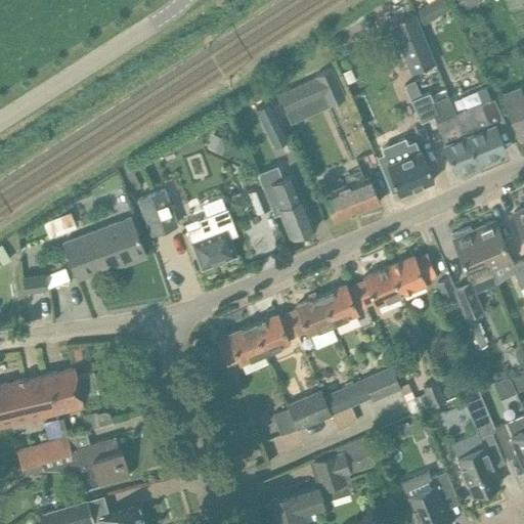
[(429,0),(413,8),(422,24),(449,8),(444,0),(429,0)]
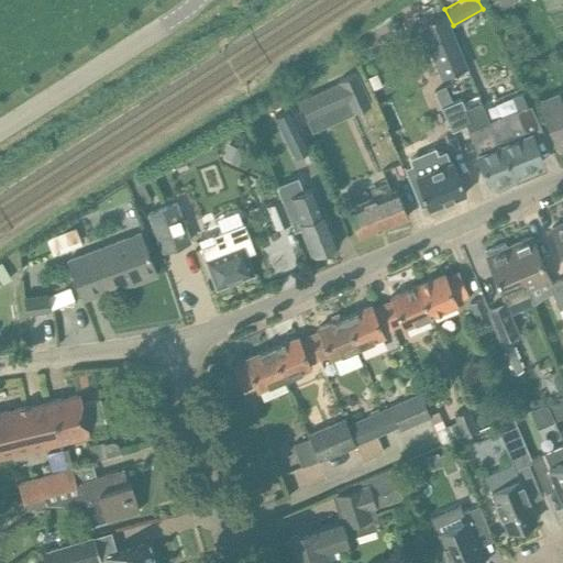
[(486,0),(494,12),(512,0),(486,0)]
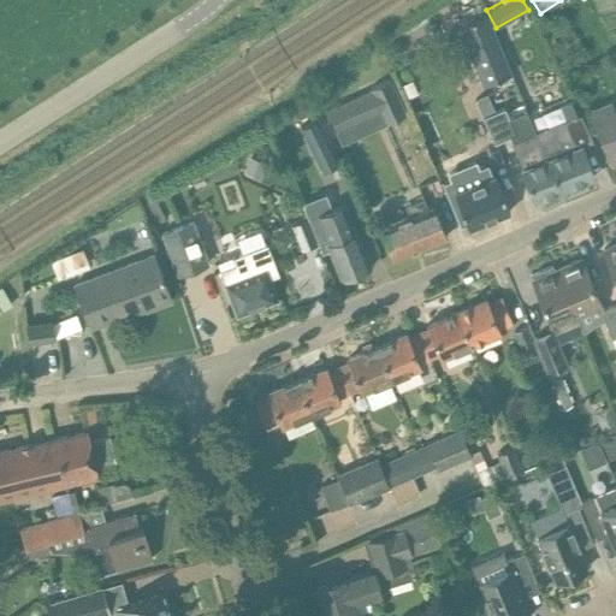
[(460,25),(484,84),(511,73),(487,15),(460,25)]
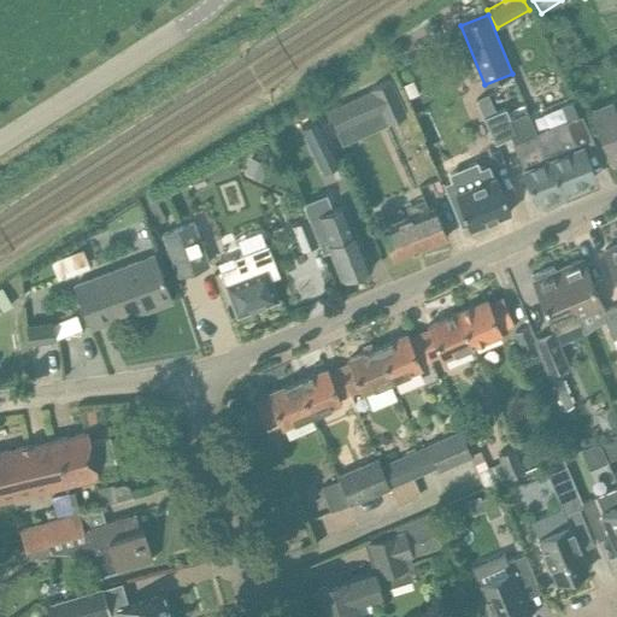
[(327,110),(336,129),(381,110),(387,123),(407,113),(391,78),(369,88),(370,90),(327,110)]
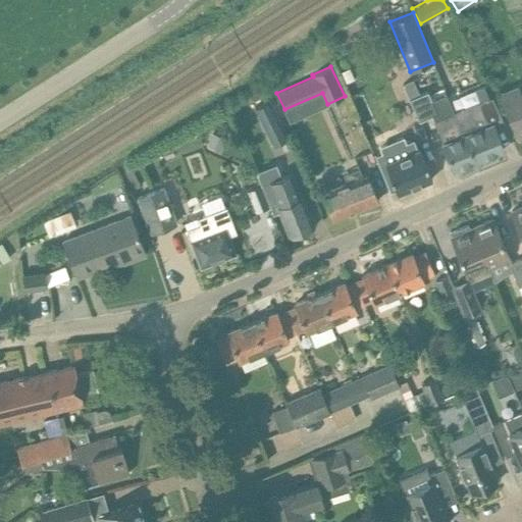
[(479,102),(454,112),(474,161),(503,149),(492,123),(502,119),(487,84),(474,89),(479,102)]
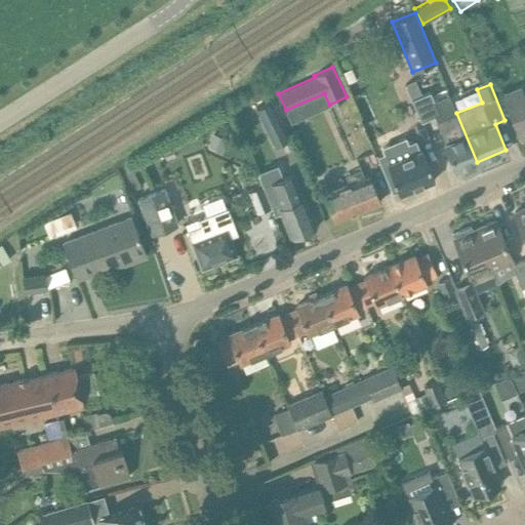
[(508,101),(507,101),(521,135),(524,133),(524,92),(521,94),(519,88),(506,93),(508,101)]
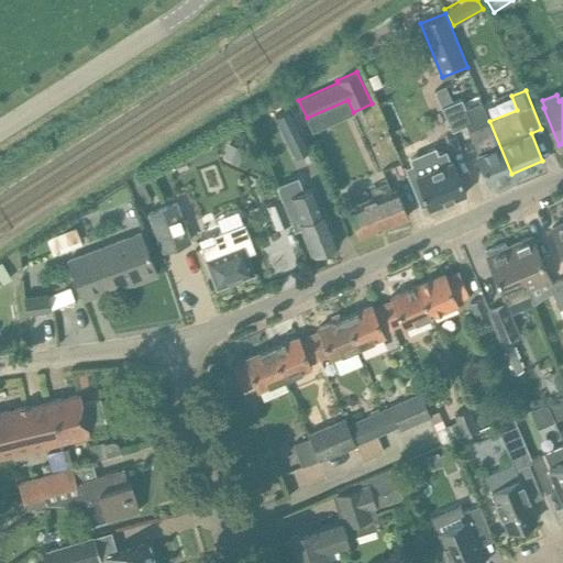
[(461,98),(442,106),(453,131),(465,125),(488,183),(511,174),(489,121),(482,101),(465,108),(461,98)]
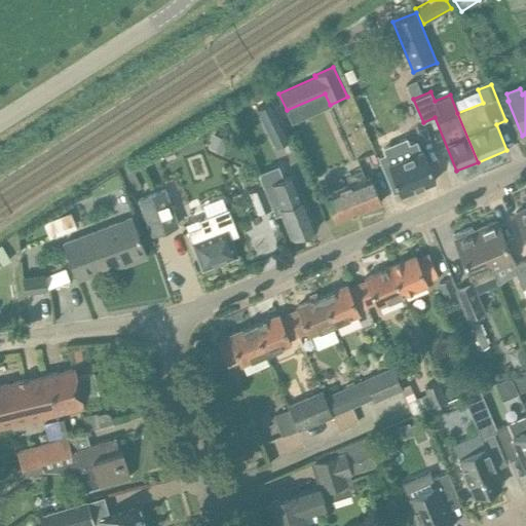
[(271,101),(257,107),(274,147),(290,140),(271,101)]
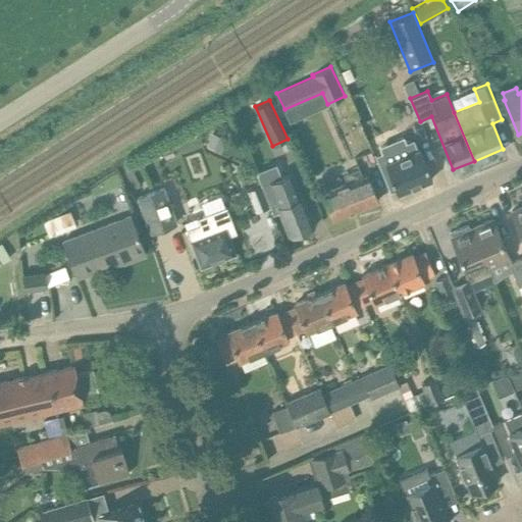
[(381,151),(374,154),(390,191),(397,188),(398,192),(411,186),(412,188),(422,184),(421,181),(432,176),(419,147),(416,148),(412,138),(404,141),(402,136),(379,146),(381,151)]
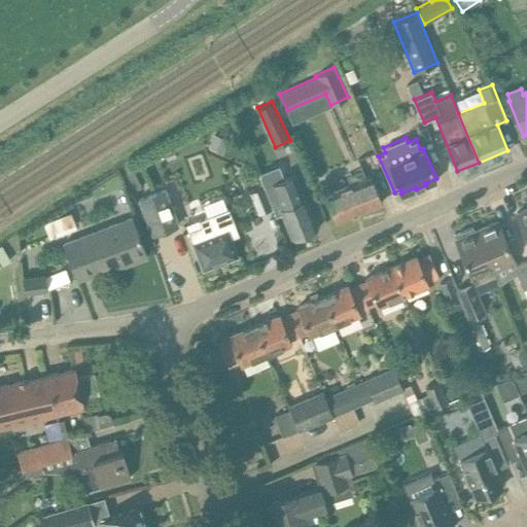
[(365,177),(362,170),(346,176),(349,184),(325,194),(336,220),(382,202),(371,175),(365,177)]
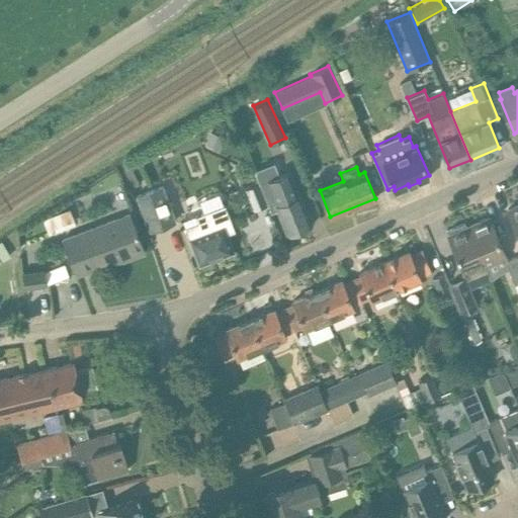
[(275,203),(286,234),(312,225),(290,170),(265,180),(275,203)]
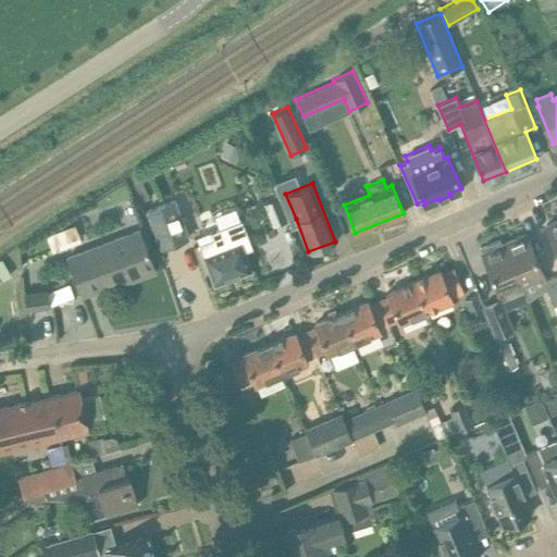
[(277,198),(264,202),(273,224),(286,220),(277,198)]
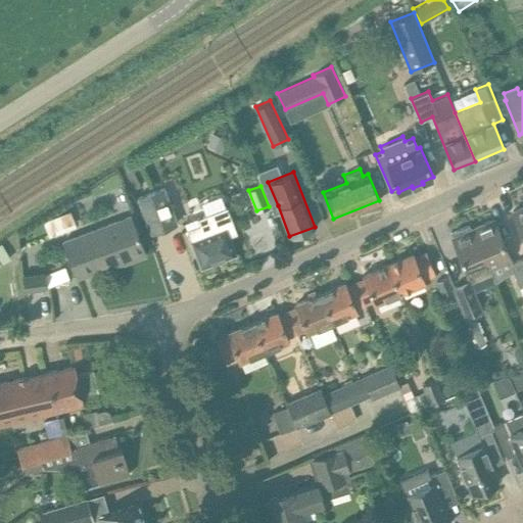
[(163,187),(138,196),(151,233),(177,223),(163,187)]
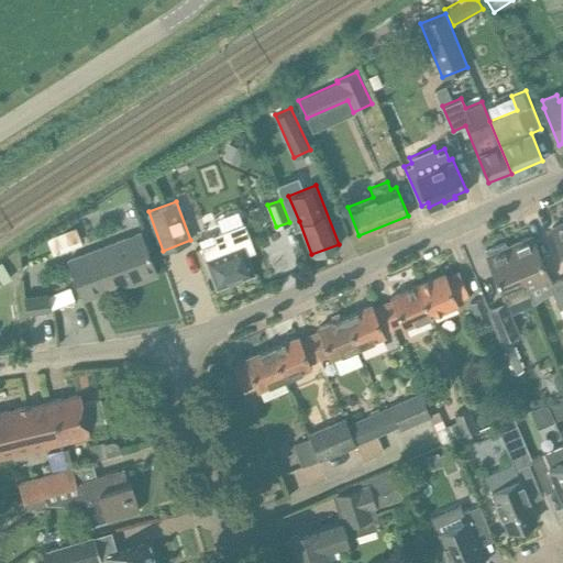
[(254,250),(244,221),(218,231),(220,238),(200,246),(217,287),(253,273),(246,254),(254,250)]
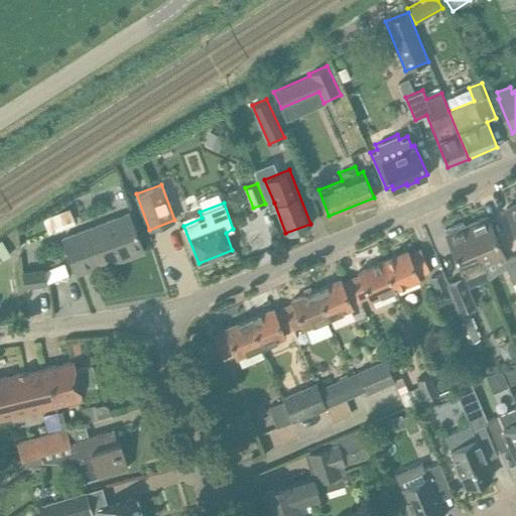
[(515,203),(505,208),(515,233),(515,203)]
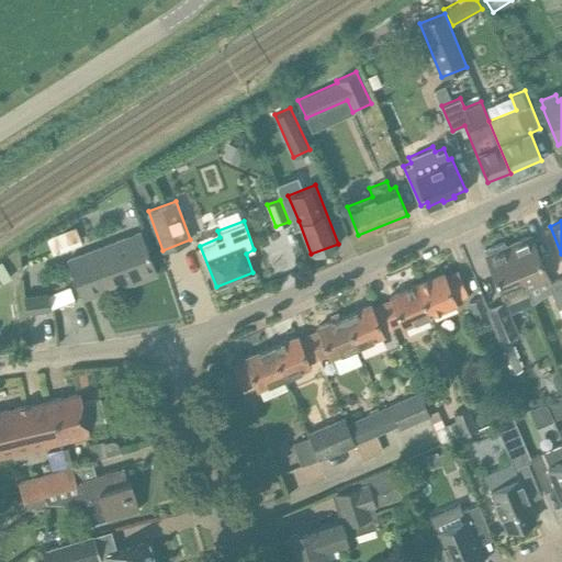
[(137,282),(157,274),(139,232),(68,259),(82,296),(100,290),(100,291),(136,277),(137,282)]
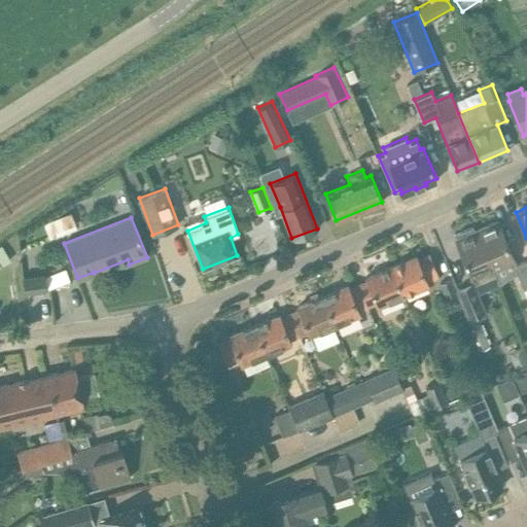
[(526,287),(526,260),(526,259),(515,264),(497,220),(477,230),(498,284),(500,283),(512,275),(517,273),(524,289),(526,287)]
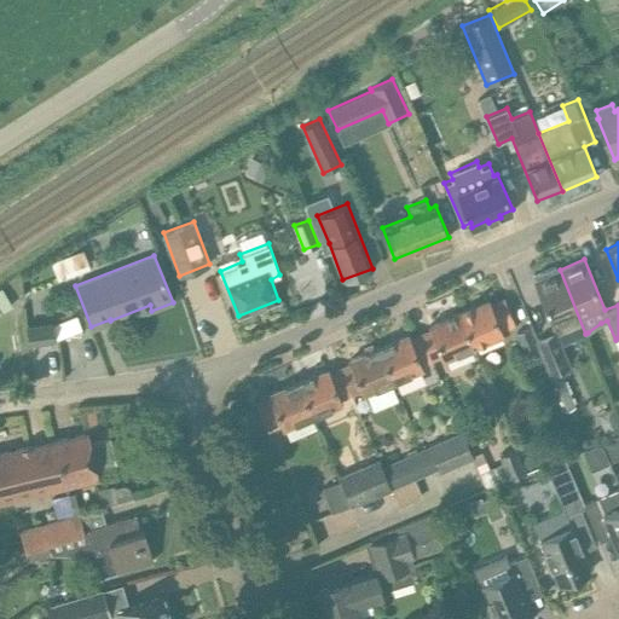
[(554,266),(536,273),(538,278),(534,279),(554,325),(550,327),(555,337),(538,343),(566,410),(576,406),(563,375),(571,372),(568,366),(571,365),(561,345),(585,334),(560,270),(556,271),(554,266)]
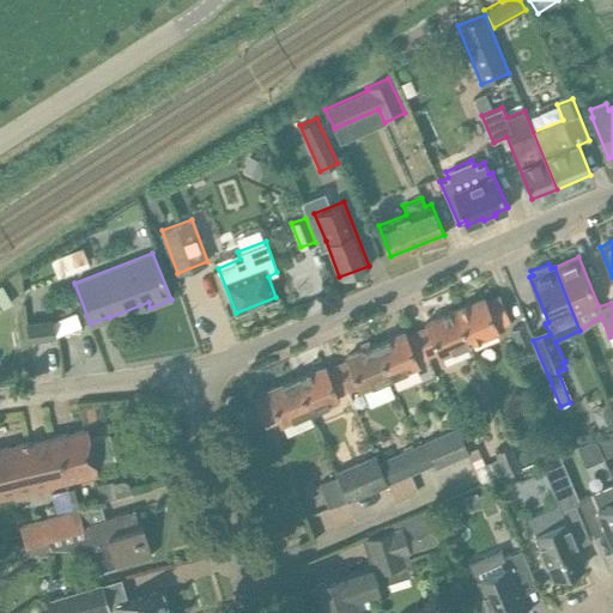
[(2,286),(0,287),(0,308),(11,302),(2,286)]
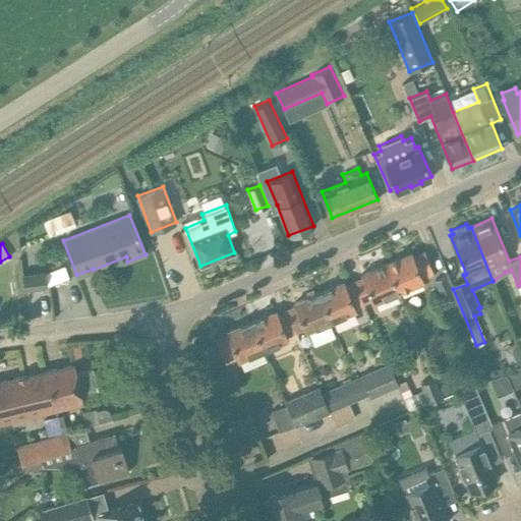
[(411,252),(386,263),(398,291),(423,280),(421,276),(432,271),(424,251),(413,255),(411,252)]
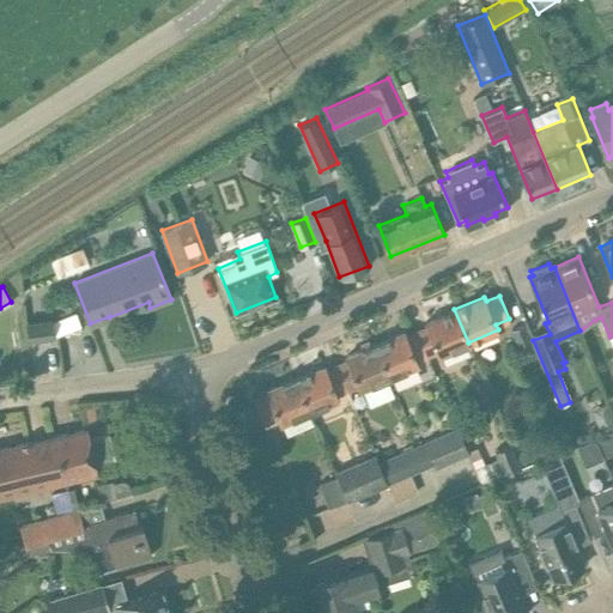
[(468,343),(454,309),(424,322),(426,327),(416,331),(426,354),(436,350),(438,354),(468,343)]
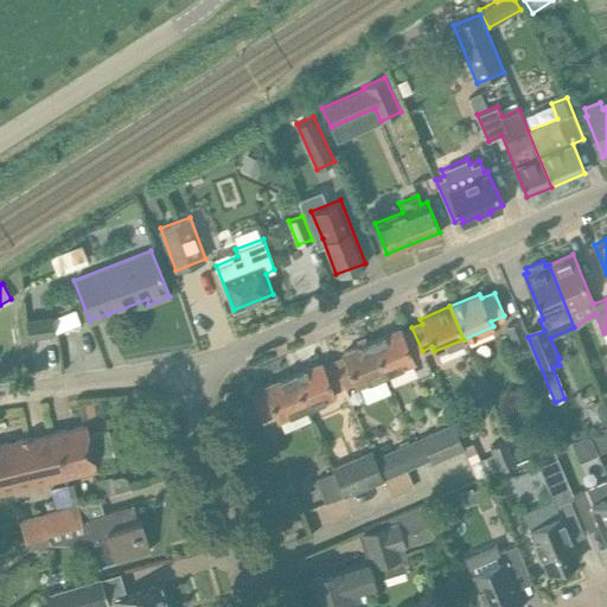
[(52,333),(50,315),(26,319),(27,337),(52,333)]
